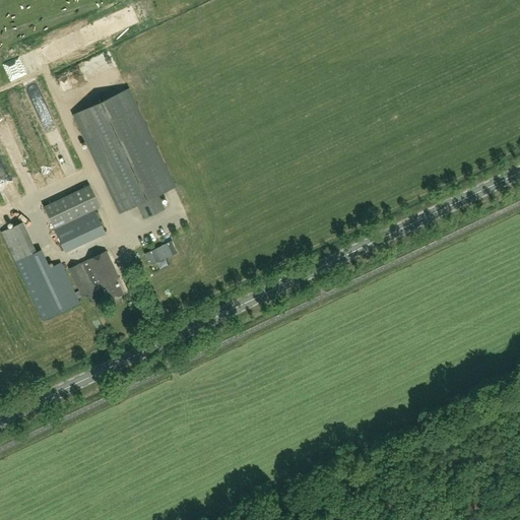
[(129,88),(72,116),(119,214),(137,206),(143,220),(165,209),(159,196),(176,188),(129,88)]
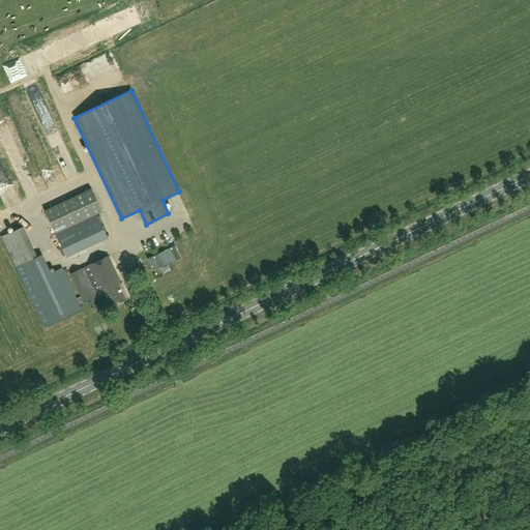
[(102,211),(91,188),(45,210),(55,233),(102,211)]
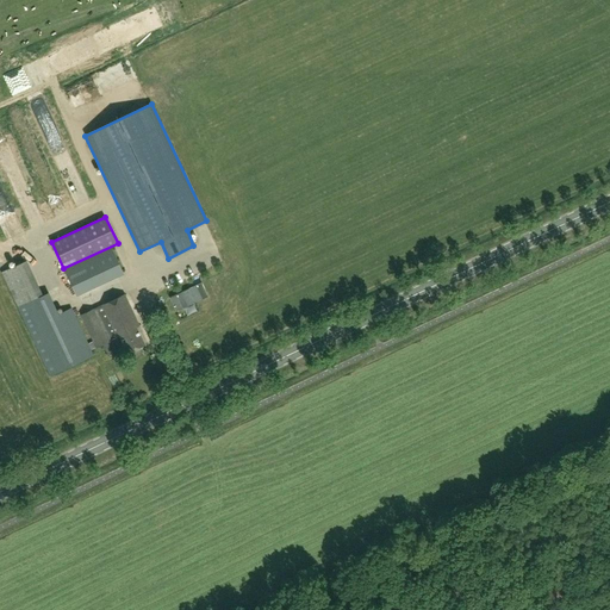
[(97,285),(83,259),(63,268),(75,294),(97,285)]
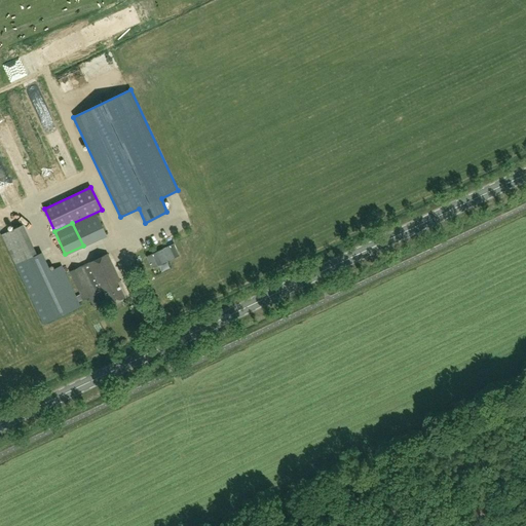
[(76,296),(62,266),(50,271),(42,253),(34,256),(21,226),(2,234),(43,324),(81,305),(78,301),(83,299),(104,289),(111,303),(125,296),(119,282),(121,280),(108,253),(70,271),(80,294),(76,296)]
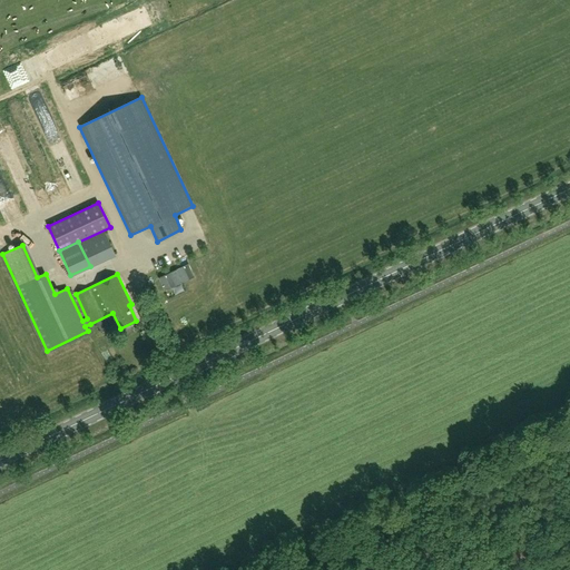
[(90,266),(69,277),(72,283),(94,272),(90,266)]
